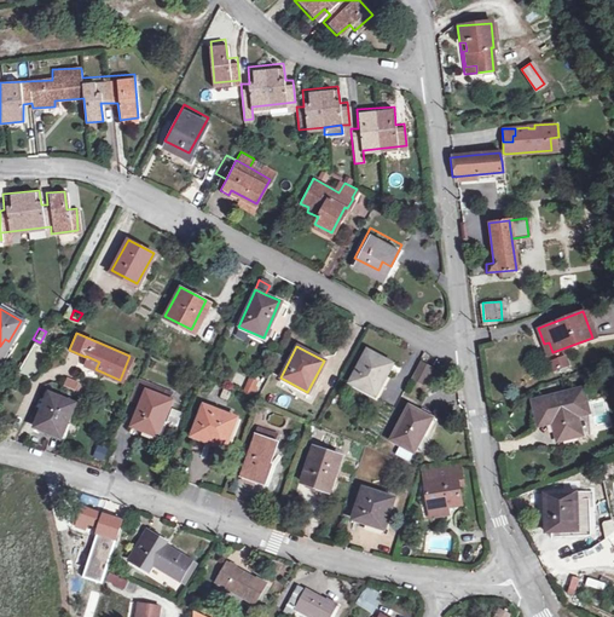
[(374,393),(391,363),(366,349),(349,380),(374,393)]
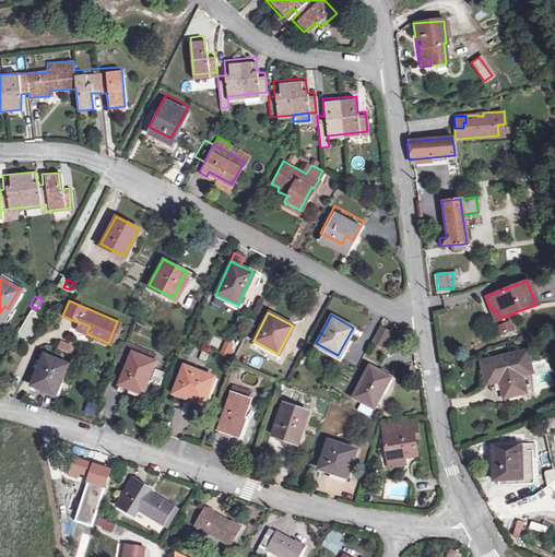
[(507,317),(492,323),(497,338),(512,331),(507,317)]
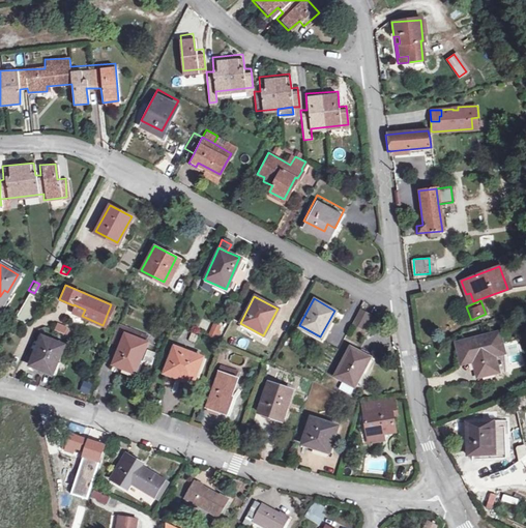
[(353,321),(361,326),(368,315),(358,311),(353,321)]
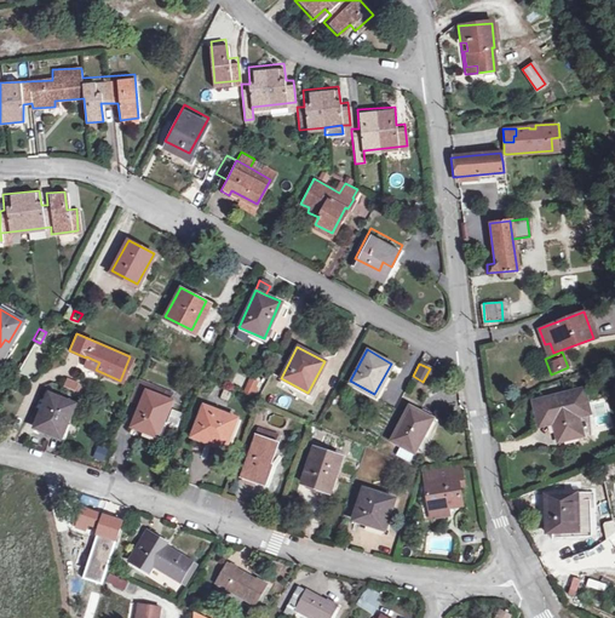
[(74,389),(76,381),(67,377),(63,384),(74,389)]
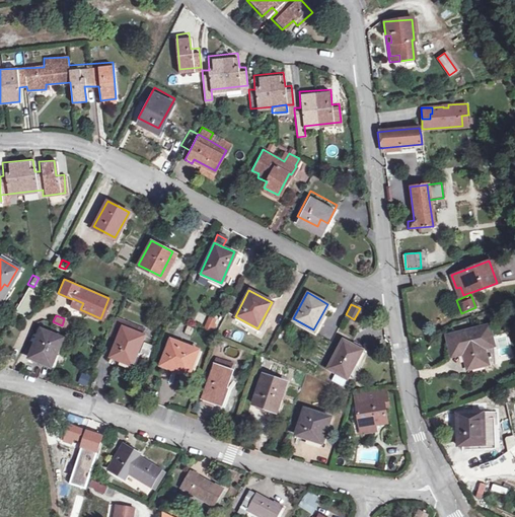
[(107,331),(118,336),(122,324),(127,326),(128,321),(114,315),(107,331)]
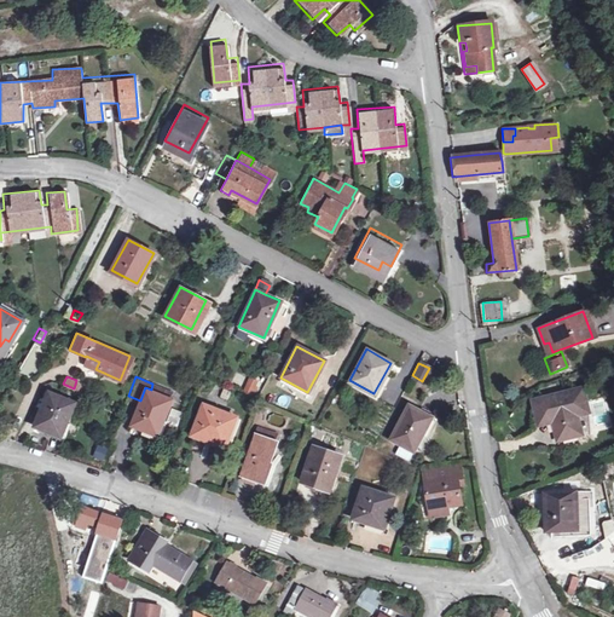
[(250,395),(256,380),(248,376),(242,391),(250,395)]
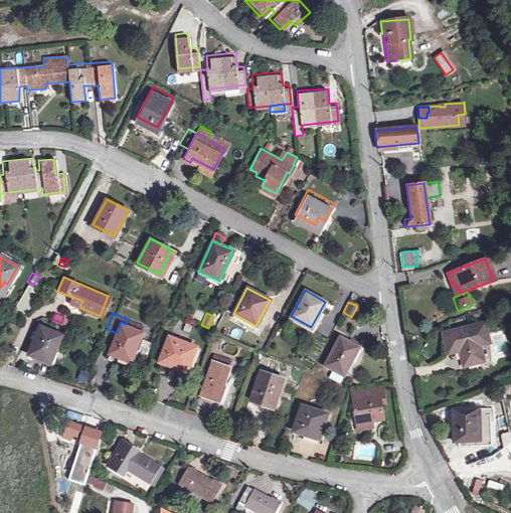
[(127,319),(126,324),(139,329),(141,324),(127,319)]
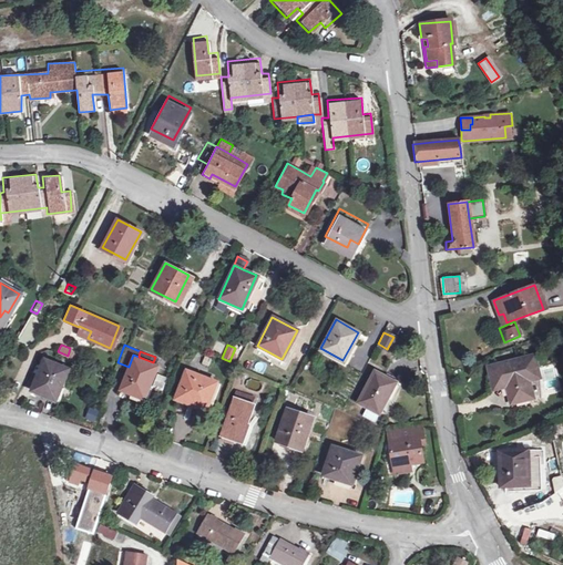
[(207,365),(211,357),(201,353),(197,360),(207,365)]
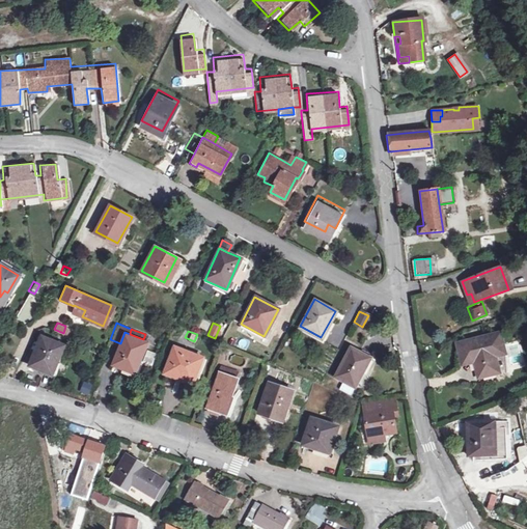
[(136,368),(146,341),(143,339),(130,334),(125,332),(120,343),(113,362),(123,366),(123,364),(136,368)]
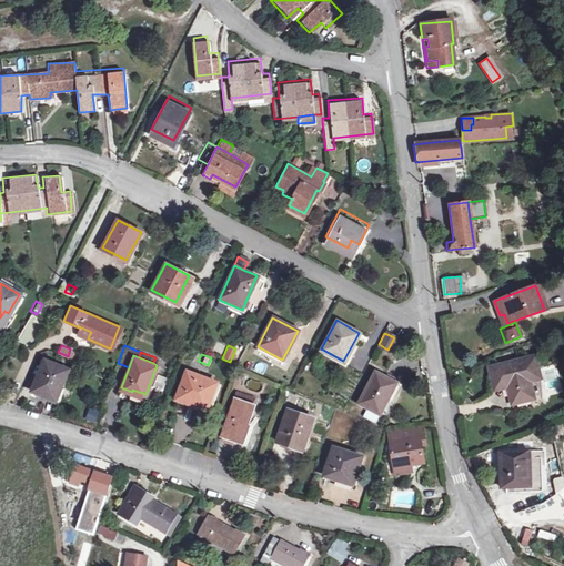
[(484,367),(490,386),(503,383),(507,401),(530,394),(524,376),(534,374),(527,355),(484,367)]
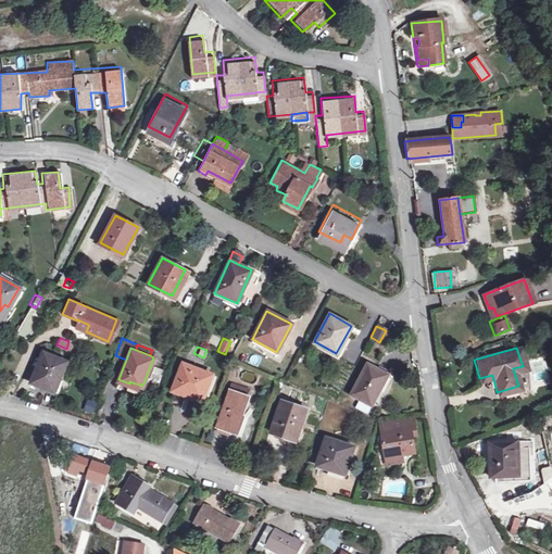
[(52,392),(64,363),(42,352),(29,382),(52,392)]
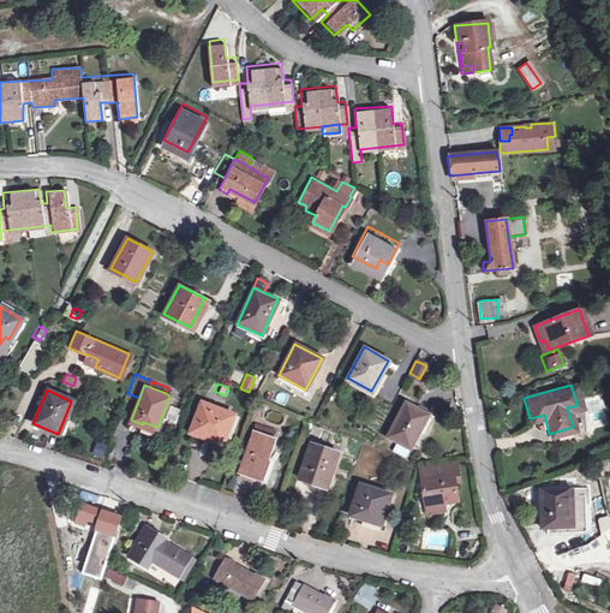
[(223,438),(233,414),(202,402),(191,429),(202,433),(204,430),(223,438)]
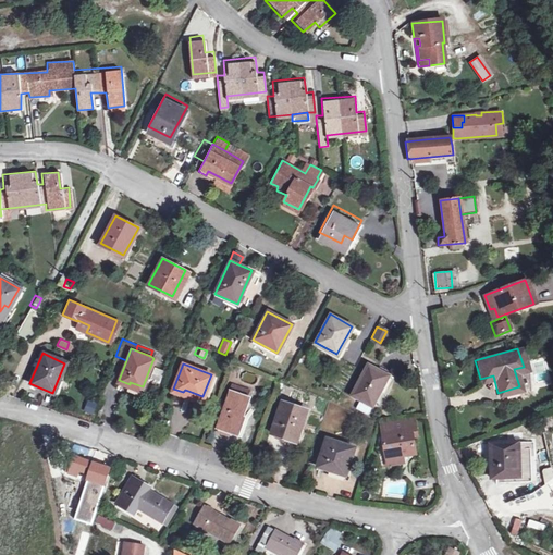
[(376,392),(385,374),(367,365),(352,394),(371,405),(378,393),(376,392)]
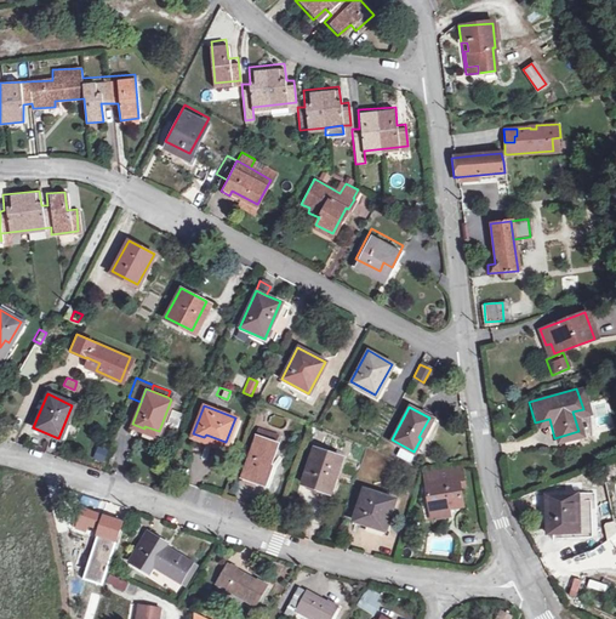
[(98,426),(102,419),(95,415),(91,422),(98,426)]
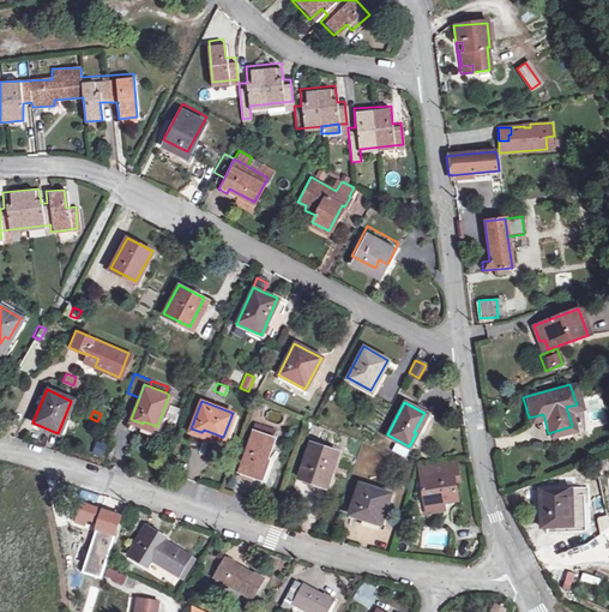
[(255,421),(252,429),(271,436),(273,429),(255,421)]
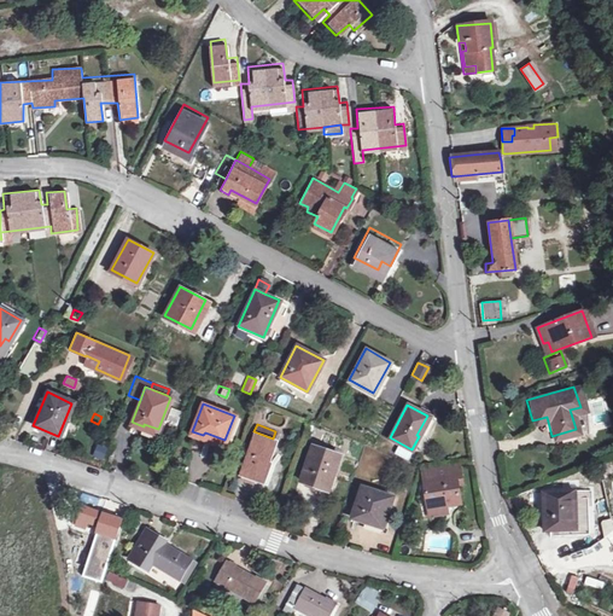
[(273,439),(254,431),(238,472),(255,480),(262,460),(267,462),(275,440),(273,439)]
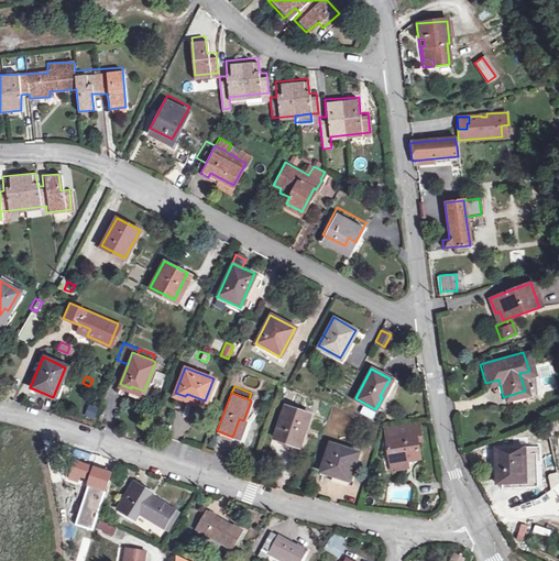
[(90,417),(95,405),(85,402),(80,414),(90,417)]
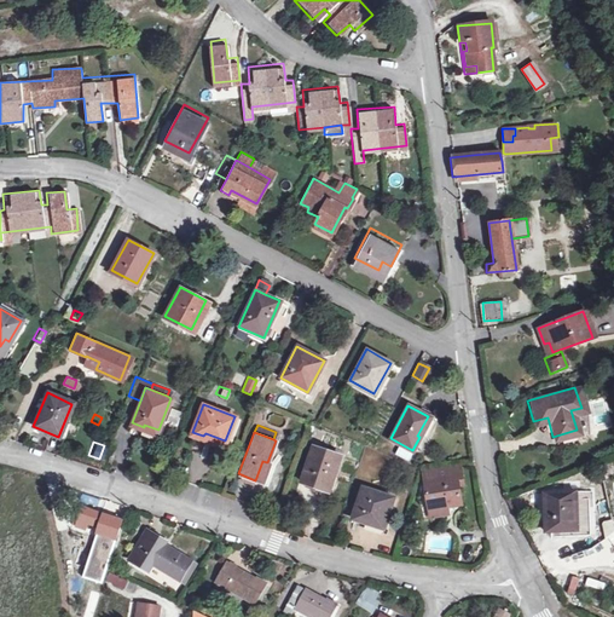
[(326,491),(339,457),(312,448),(300,482),(326,491)]
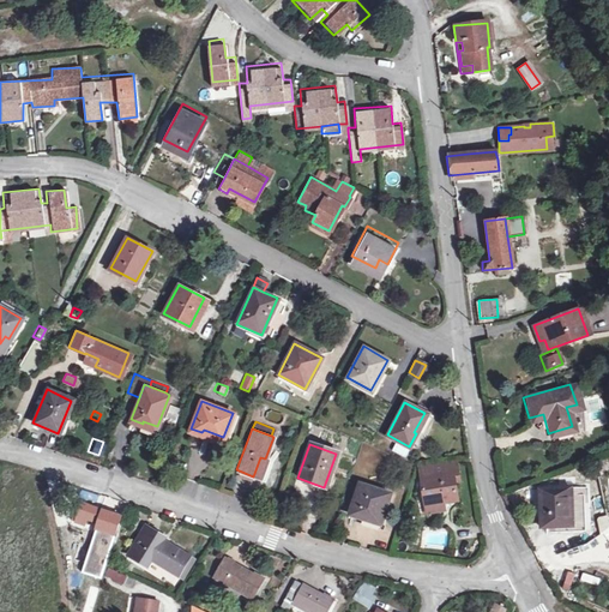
[(253,477),(261,480),(270,461),(265,459),(260,457),(253,477)]
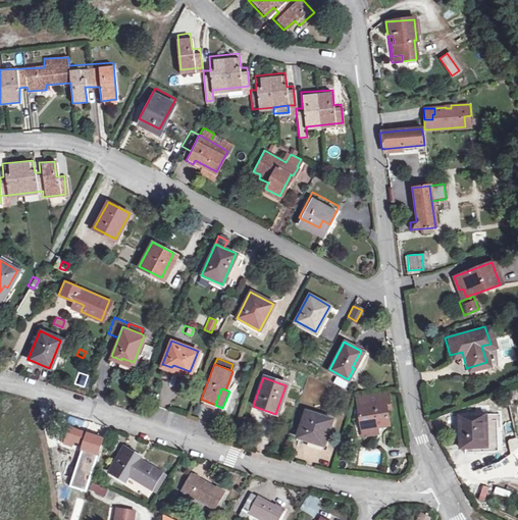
[(391,417),(389,403),(386,391),(354,394),(357,407),(361,432),(373,430),(373,432),(387,430),(385,418),(391,417)]
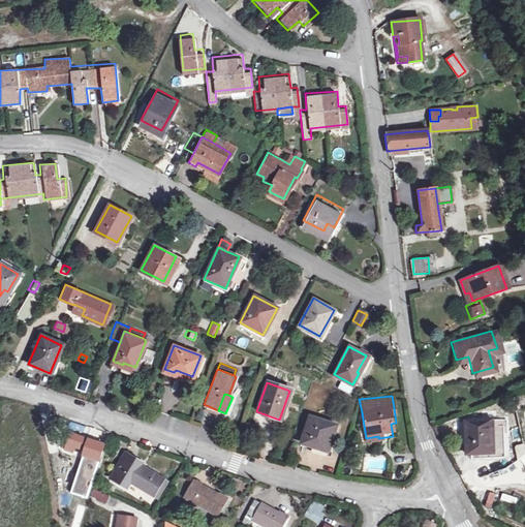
[(323,453),(334,426),(310,416),(300,444),(323,453)]
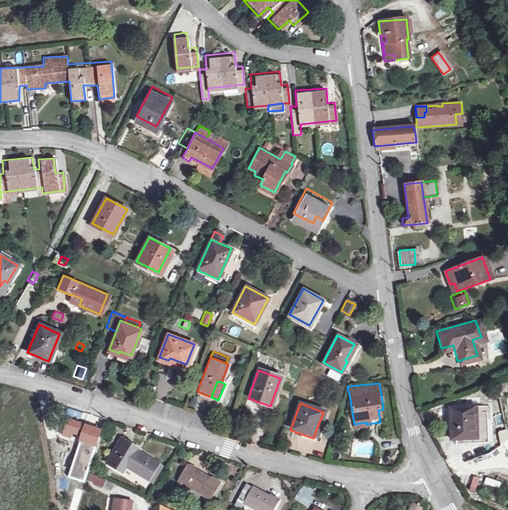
[(473,439),(472,408),(447,409),(448,440),(473,439)]
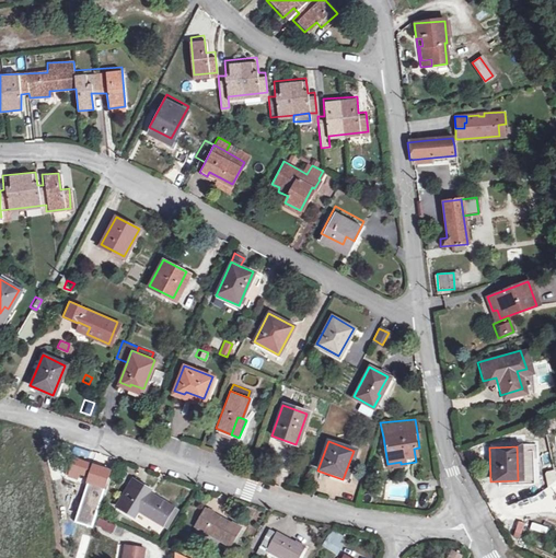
[(68,467),(79,473),(83,462),(72,456),(68,467)]
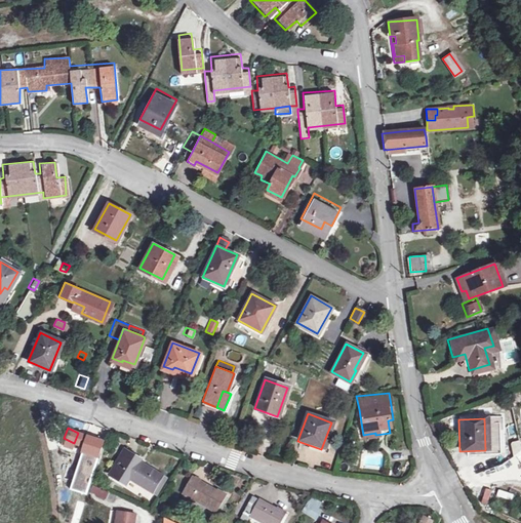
[(375,433),(363,435),(364,444),(376,442),(375,435),(375,433)]
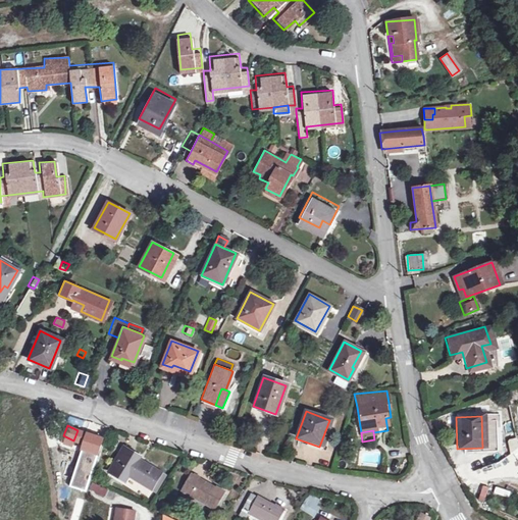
[(513,434),(504,436),(507,449),(515,448),(513,434)]
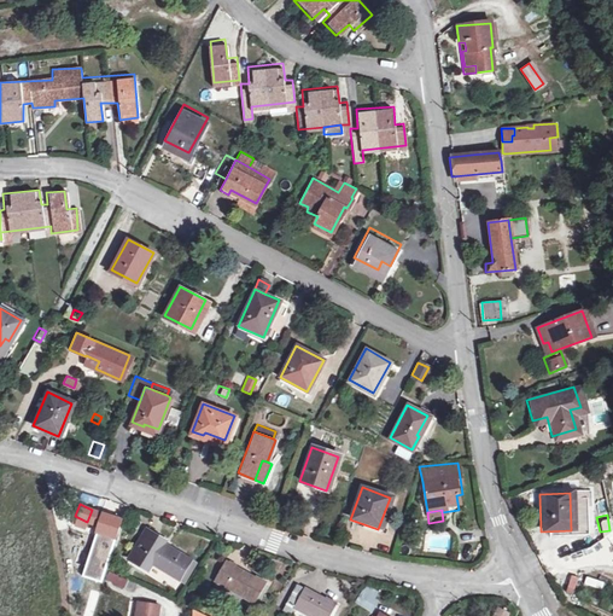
[(158,541),(159,538),(145,528),(127,557),(142,567),(147,559),(176,579),(190,559),(180,553),(179,555),(158,541)]
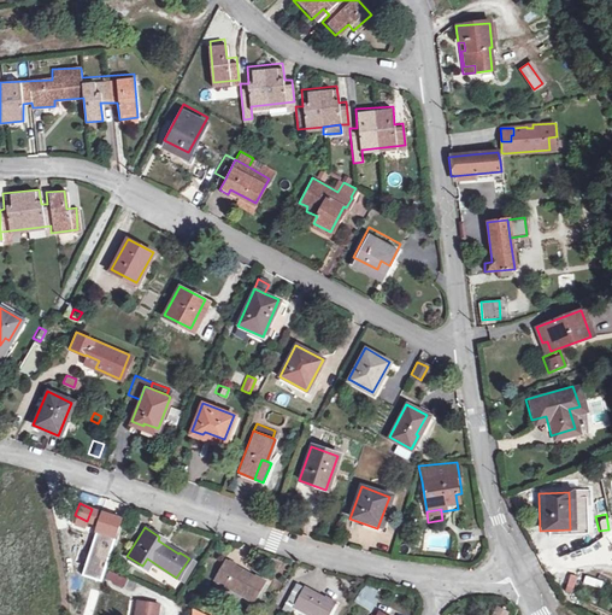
[(251,575),(249,577),(224,561),(213,579),(249,601),(262,581),(251,575)]
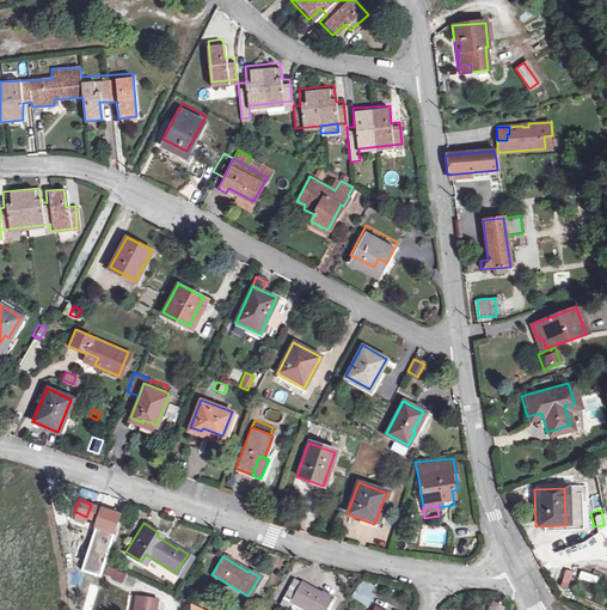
[(120,579),(123,572),(106,563),(102,572),(120,579)]
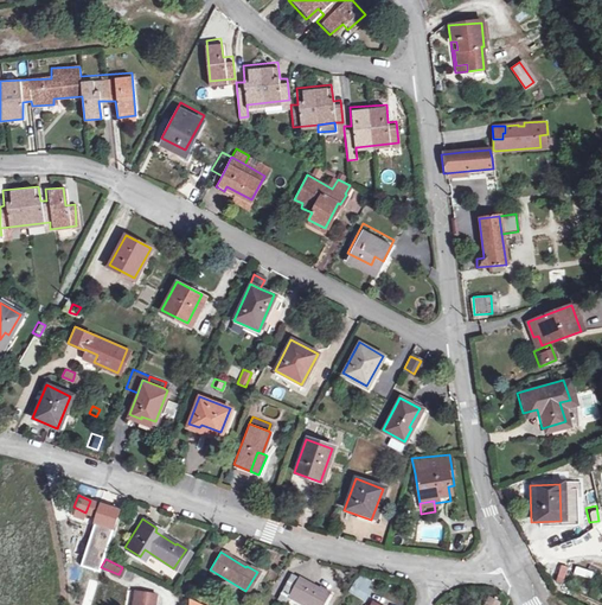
[(288,572),(279,591),(287,596),(305,604),(319,604),(327,591),(318,586),(316,587),(288,572)]
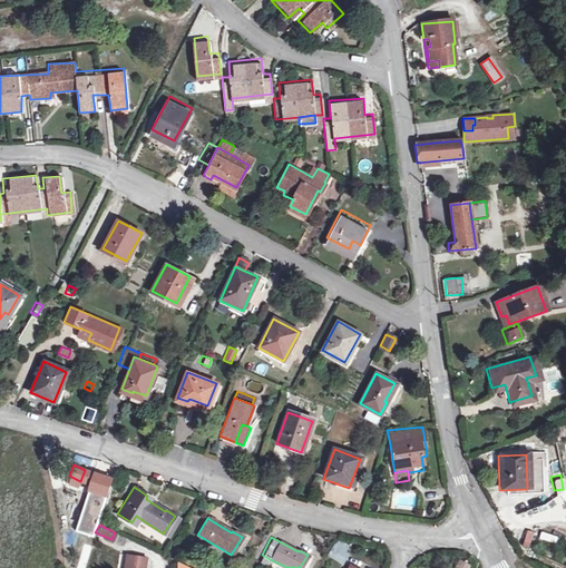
[(142,567),(144,556),(124,552),(122,567),(142,567)]
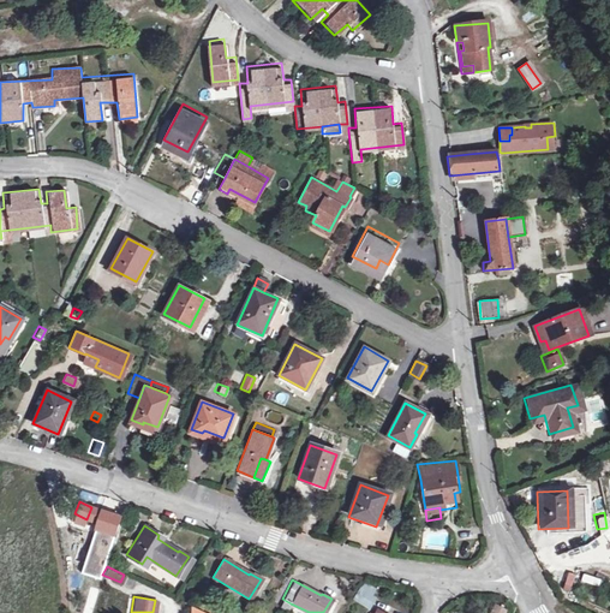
[(285,612),(291,603),(282,599),(275,612),(277,612),(285,612)]
